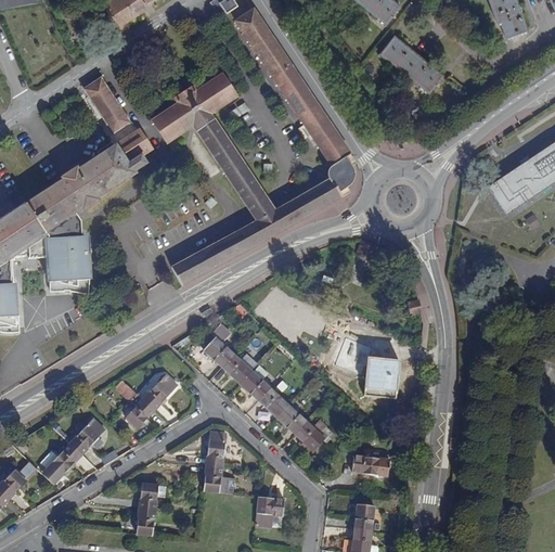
[(105,0),(105,1),(99,5),(101,9),(99,10),(108,24),(116,18),(119,22),(146,3),(144,0),(105,0)]
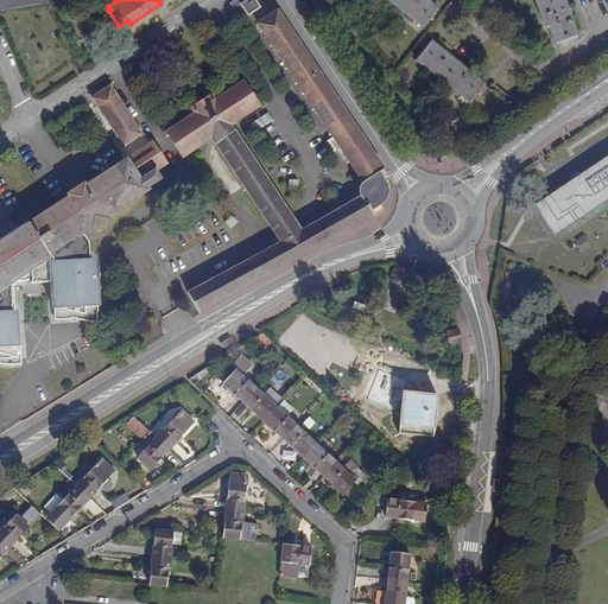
[(276,5),(272,0),(257,0),(230,0),(240,13),(246,8),(248,12),(260,5),(264,12),(276,5)]
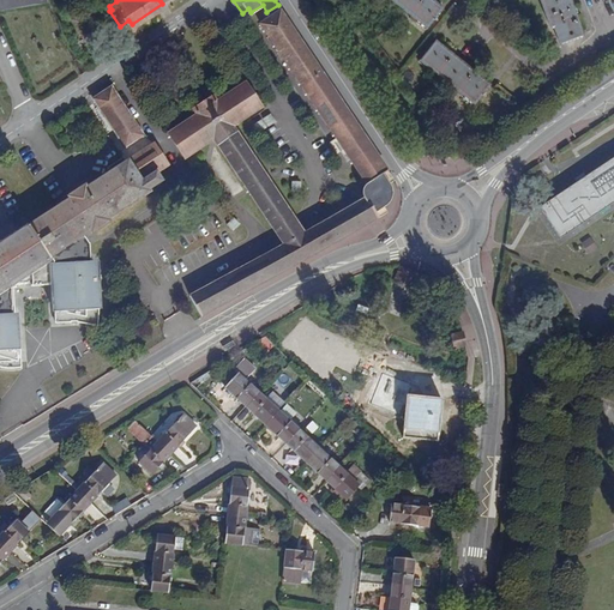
[(397,0),(426,24),(443,4),(438,0),(397,0)]
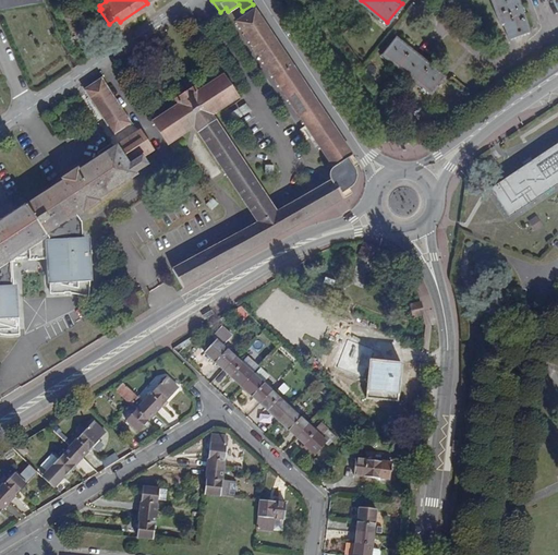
[(529,27),(518,0),(490,0),(499,21),(502,20),(508,35),(529,27)]
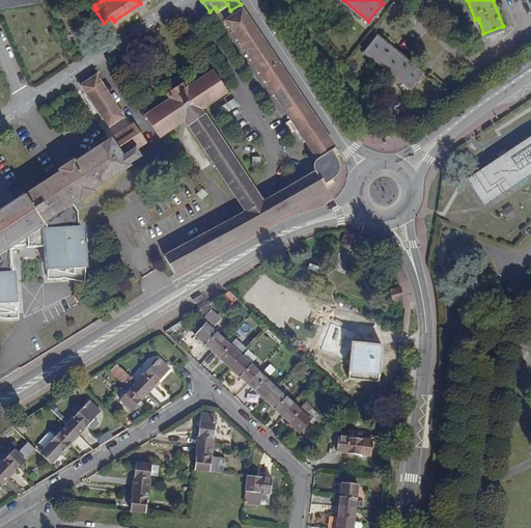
[(243,7),(224,19),(317,157),(331,159),(340,154),(243,7)]
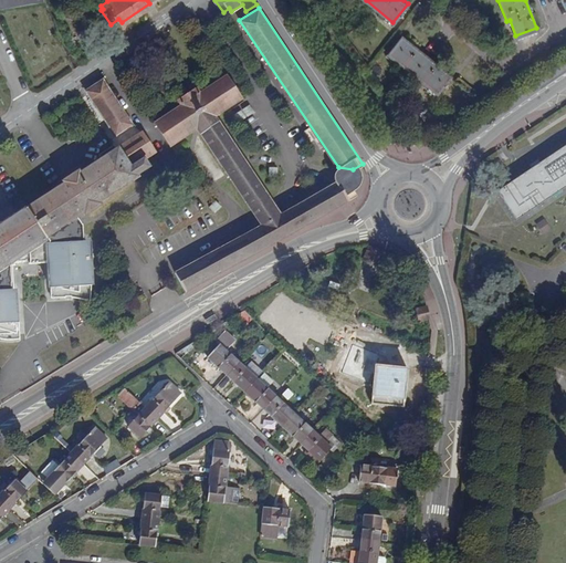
[(401,34),(387,52),(437,92),(451,74),(401,34)]
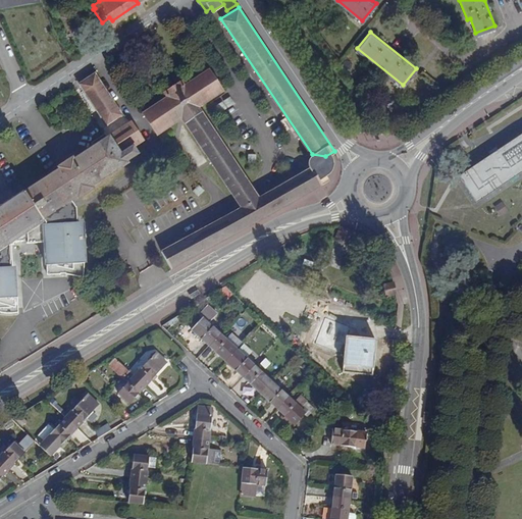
[(310,165),(257,195),(250,183),(228,152),(198,105),(222,89),(209,67),(188,82),(185,76),(161,92),(164,97),(143,110),(157,132),(181,115),(222,176),(233,193),(238,199),(242,206),(222,215),(218,218),(207,224),(167,245),(159,249),(160,251),(169,267),(172,266),(329,178),(322,168),(310,165)]
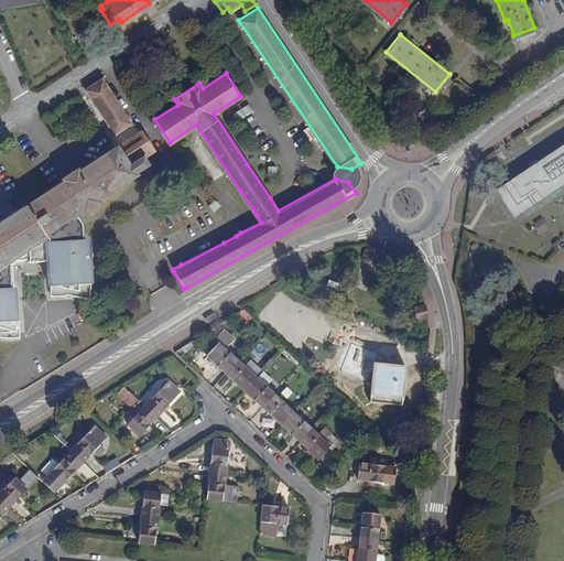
[(102,77),(93,84),(107,105),(128,125),(132,122),(102,77)]
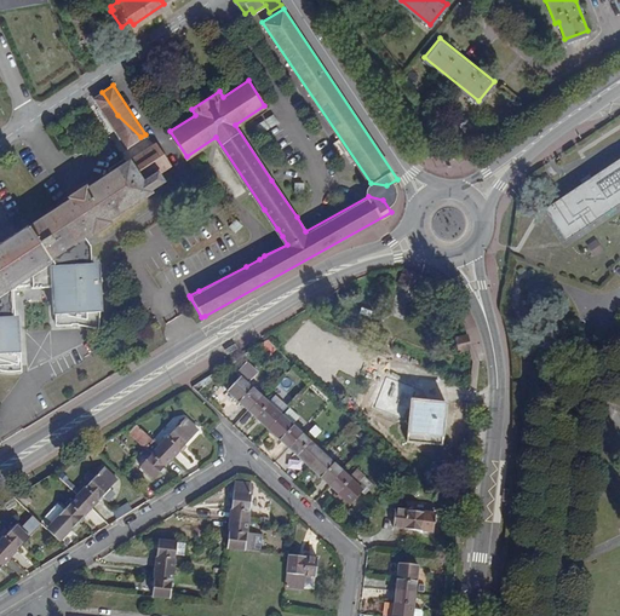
[(118,115),(102,92),(95,97),(127,147),(141,137),(118,115)]
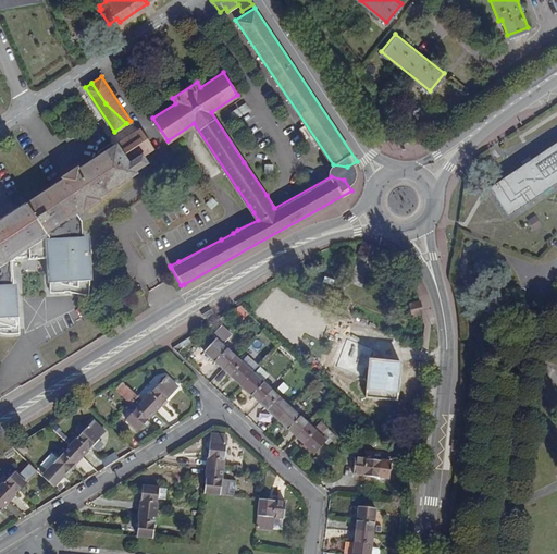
[(139,127),(134,132),(78,168),(77,165),(61,176),(62,179),(16,209),(16,210),(8,216),(8,214),(0,219),(0,331),(8,333),(21,331),(19,298),(15,298),(12,298),(10,255),(12,255),(12,257),(27,256),(49,254),(50,269),(49,269),(50,292),(70,291),(89,294),(90,282),(91,267),(86,235),(82,221),(75,210),(82,206),(83,209),(98,198),(97,196),(134,171),(133,170),(146,161),(144,158),(147,156),(145,152),(152,147),(139,127)]
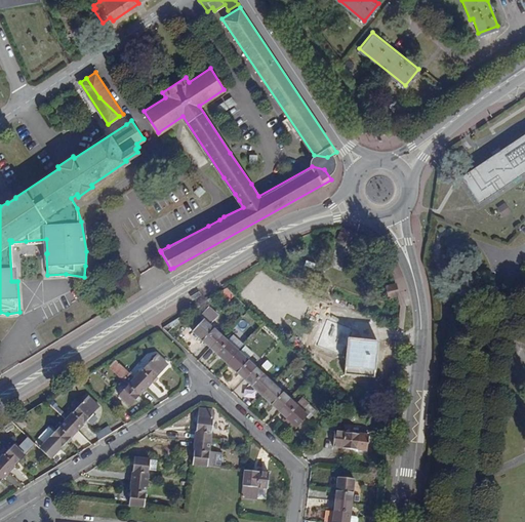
[(524,135),(469,172),(486,198),(524,171),(524,135)]
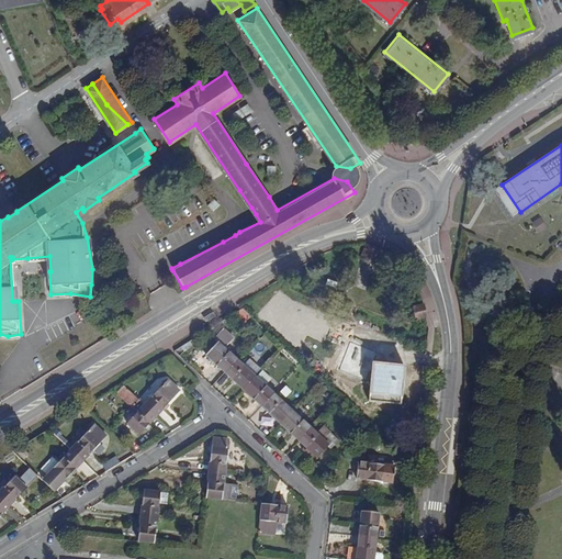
[(350,168),(336,166),(334,178),(347,181),(355,192),(356,191),(361,164),(360,163),(350,168)]
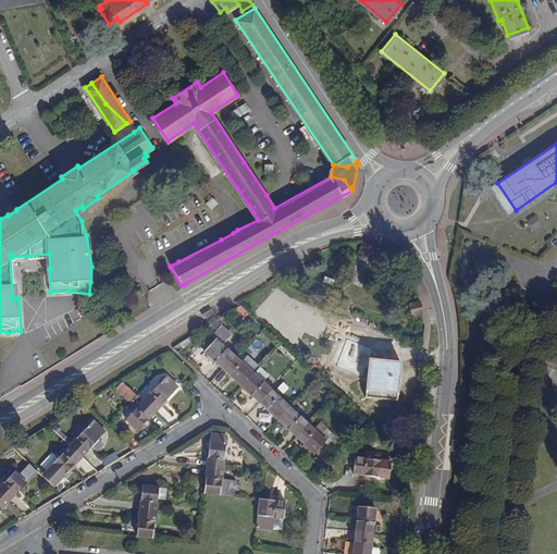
[(211,206),(219,200),(212,194),(206,199),(211,206)]
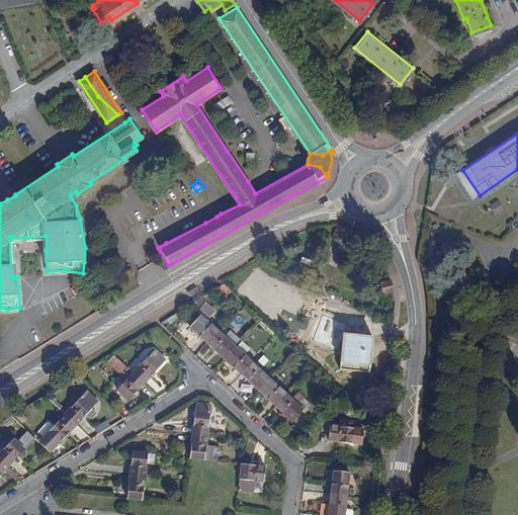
[(505,206),(498,197),(492,201),(498,211),(505,206)]
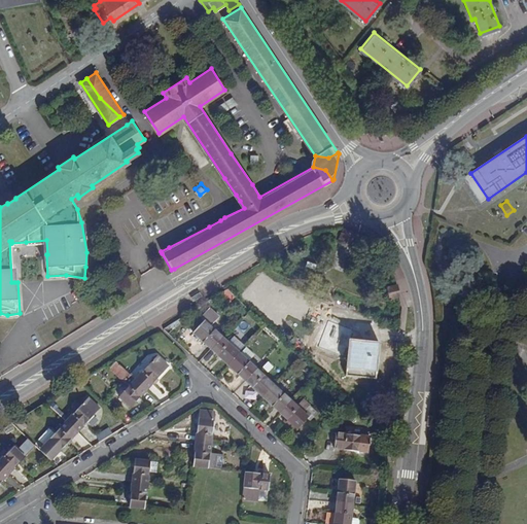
[(357,233),(343,228),(339,240),(353,245),(357,233)]
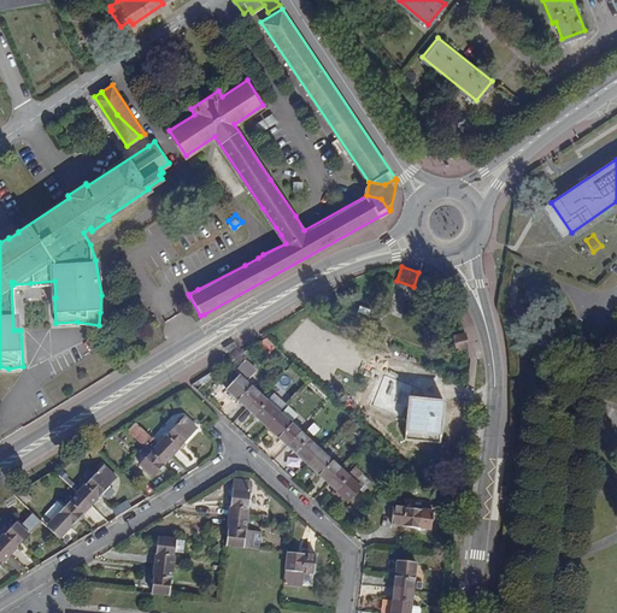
[(53,283),(54,298),(56,298),(54,281),(30,283),(30,286),(53,283)]
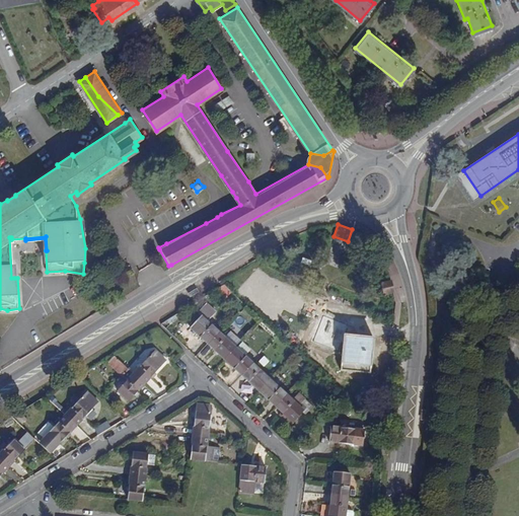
[(393,290),(390,279),(381,281),(384,292),(393,290)]
